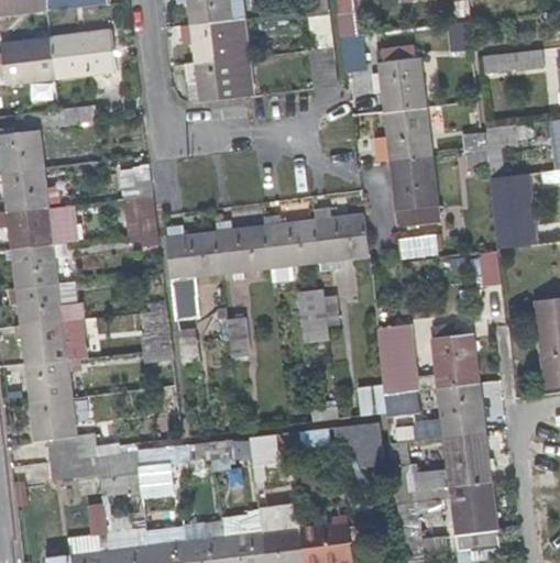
[(0,13),(42,9),(107,2),(106,0),(0,0),(0,13)]
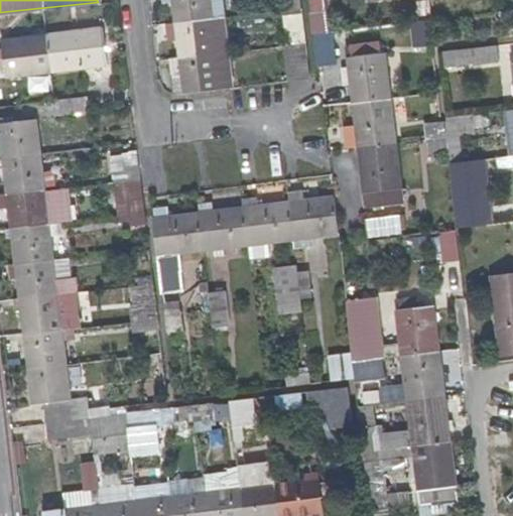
[(160,0),(161,3),(170,2),(172,22),(163,23),(166,38),(174,36),(176,56),(167,57),(167,59),(172,94),(234,87),(229,52),(225,17),(222,0),(160,0)]
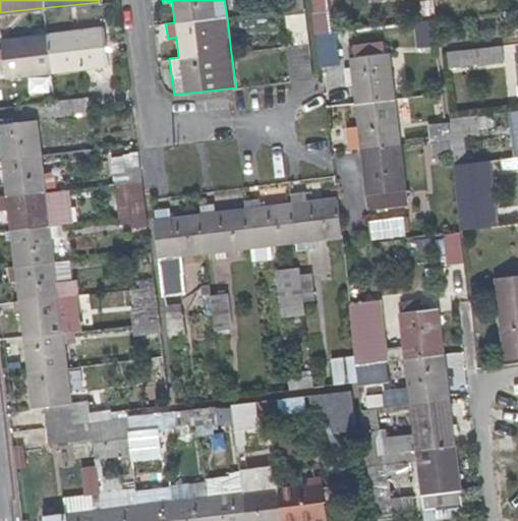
[(289,0),(290,9),(291,14),(283,16),(286,45),(284,45),(284,47),(289,81),(313,79),(308,44),(304,8),(302,0),(289,0)]
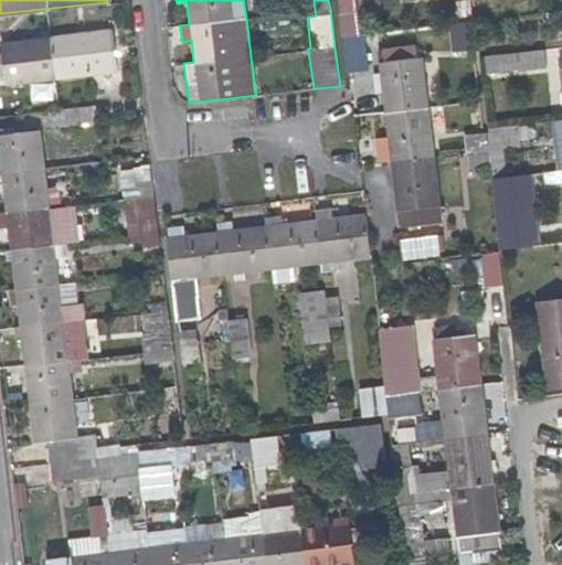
[(337,0),(342,36),(360,34),(356,0),(337,0)]
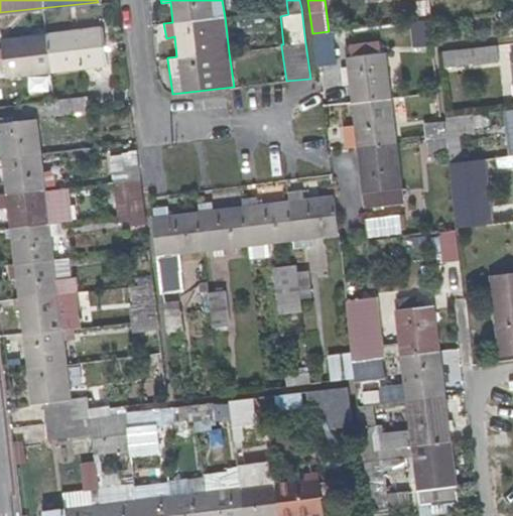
[(42,34),(0,39),(1,48),(3,69),(4,78),(48,72),(106,63),(101,27),(42,34)]
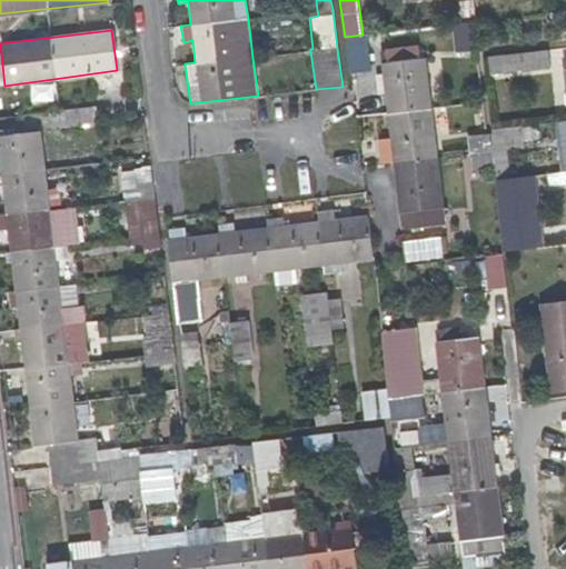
[(363,35),(345,37),(349,73),(369,70),(365,35),(363,35)]
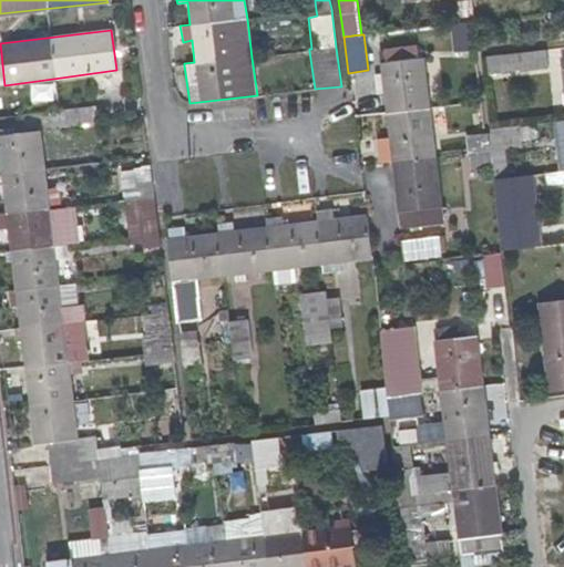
[(385,62),(380,62),(386,112),(428,107),(422,58),(418,58),(416,44),(382,49),(385,62)]
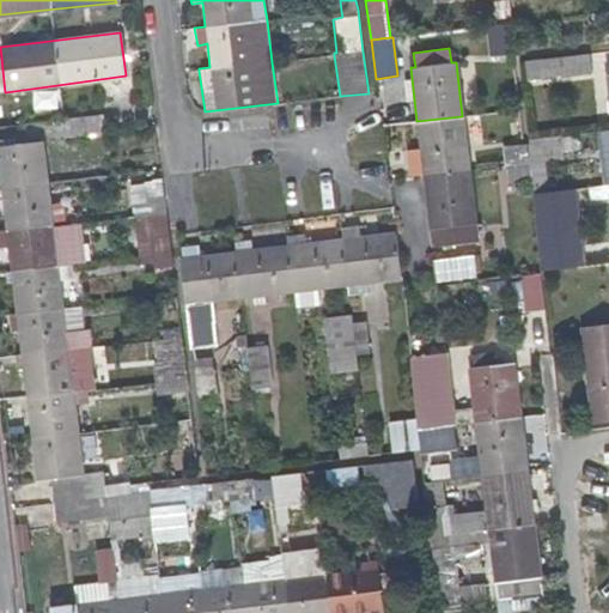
[(589,53),(524,61),(527,78),(591,71),(589,53)]
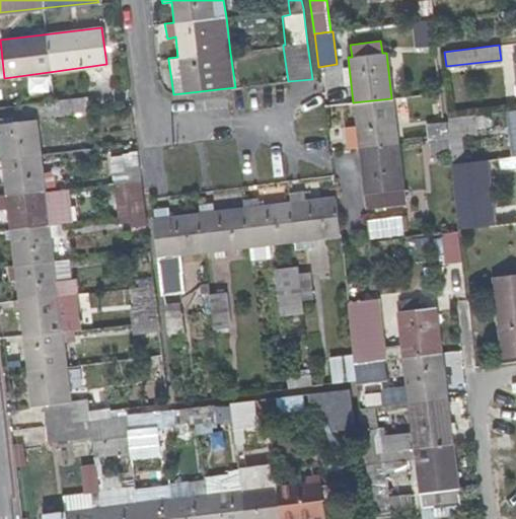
[(86,88),(60,90),(62,99),(87,95),(86,88)]
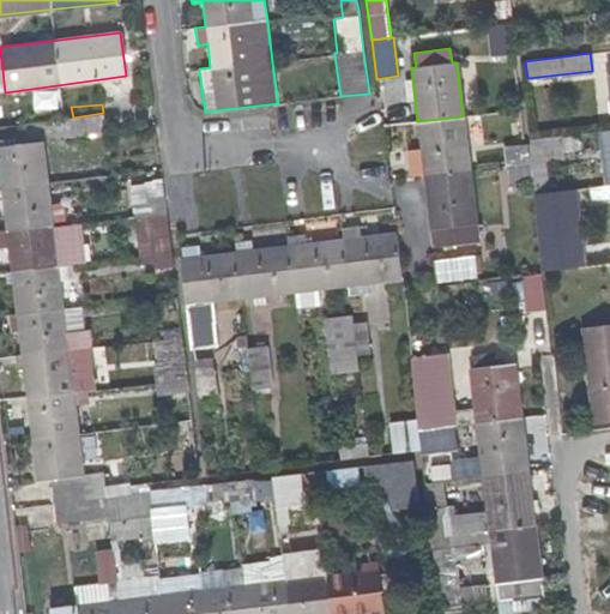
[(73,118),(62,119),(65,138),(104,133),(103,113),(73,118)]
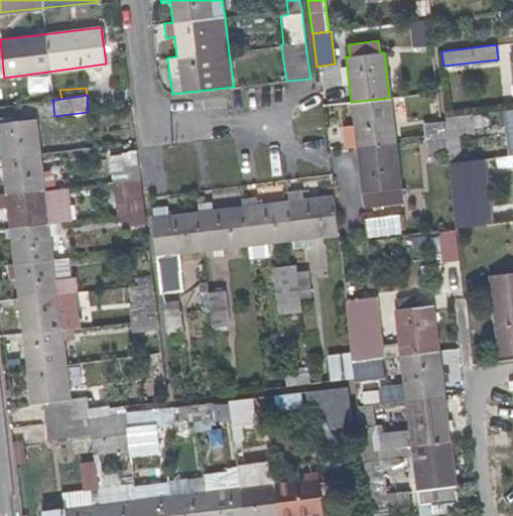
[(389,98),(351,102),(354,125),(342,125),(344,149),(356,146),(395,142),(389,98)]
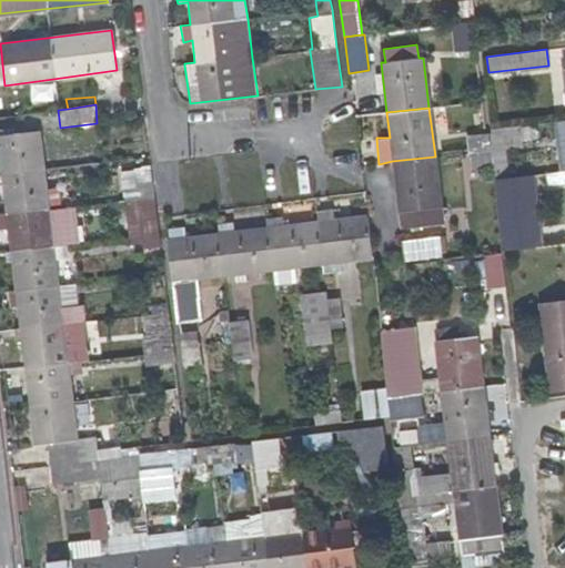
[(58,110),(50,110),(51,129),(60,128),(58,110)]
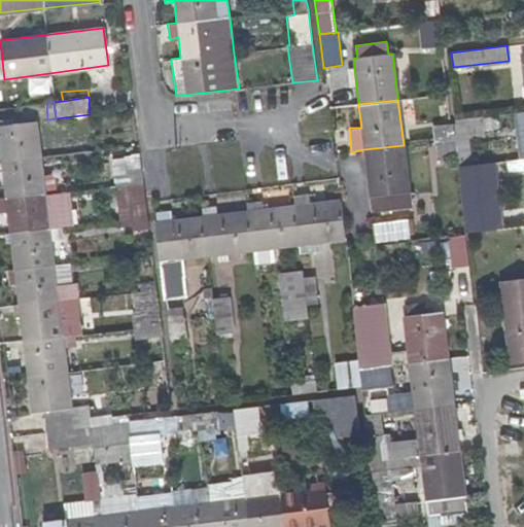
[(35,120),(0,125),(0,152),(1,161),(40,156),(35,120)]
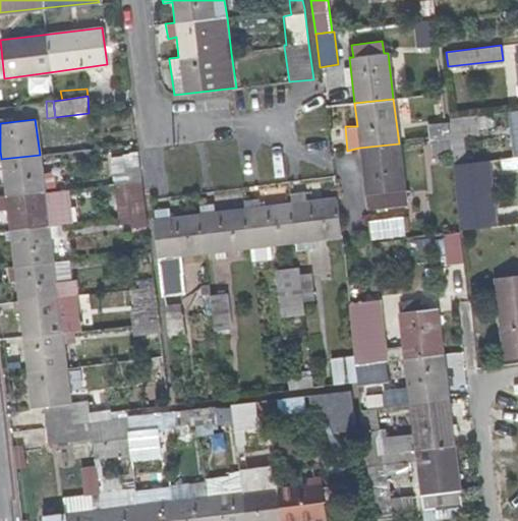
[(447,122),(449,136),(451,155),(452,165),(467,163),(459,120),(450,121),(447,122)]
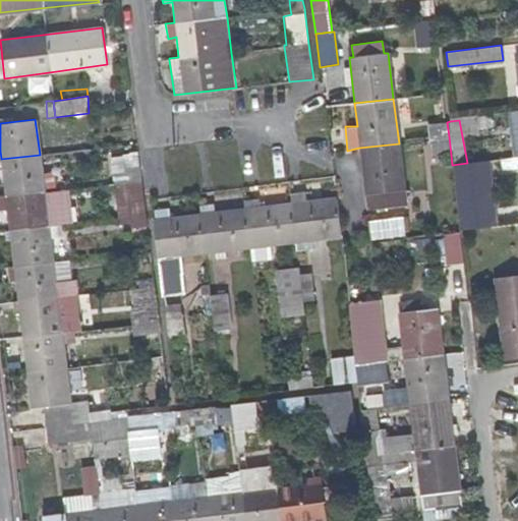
[(444,122),(427,123),(429,138),(430,138),(449,136),(447,122),(444,122)]
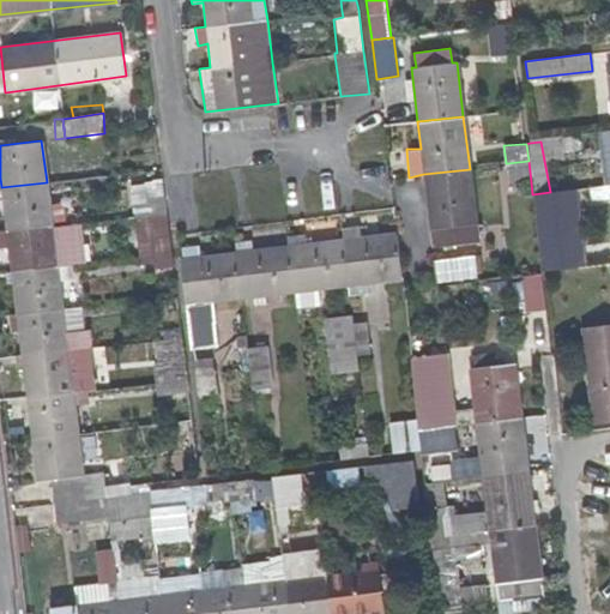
[(529,161),(507,163),(509,184),(531,182),(529,161)]
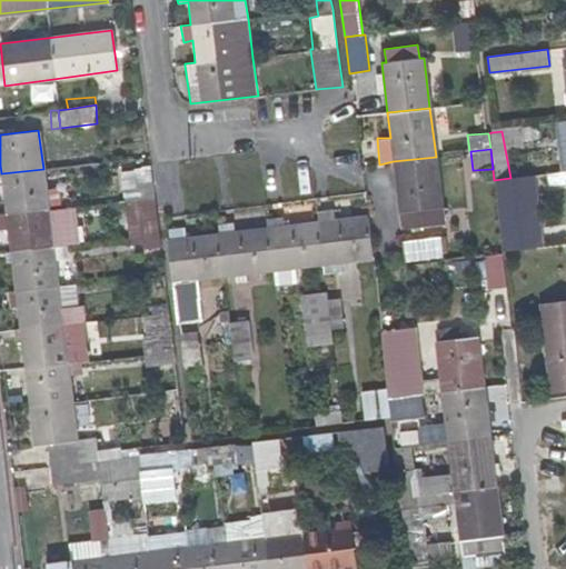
[(436,157),(393,161),(403,227),(446,222),(436,157)]
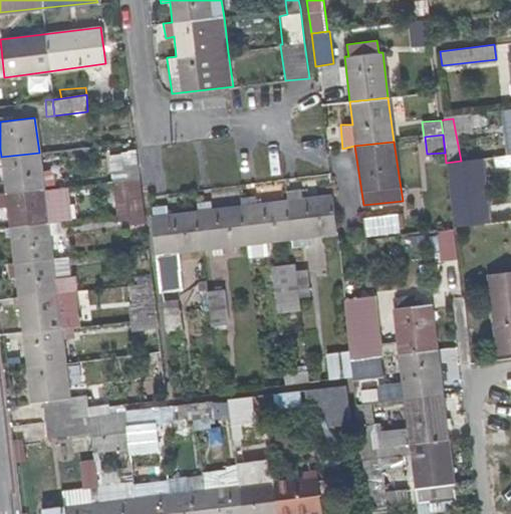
[(136,150),(108,156),(112,182),(113,195),(141,191),(136,153),(136,150)]
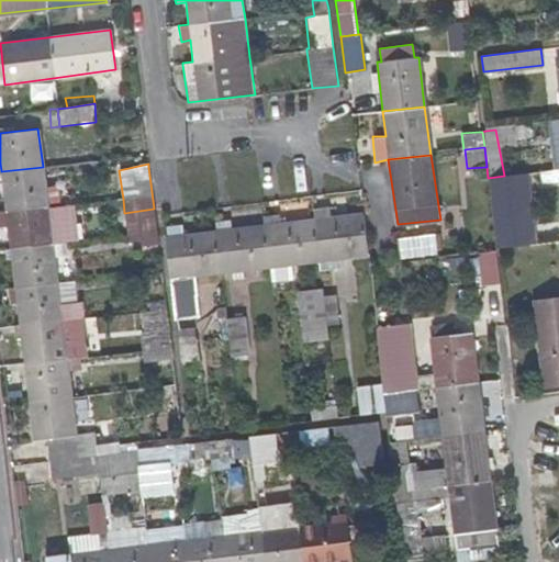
[(43,167),(1,171),(6,212),(49,206),(43,167)]
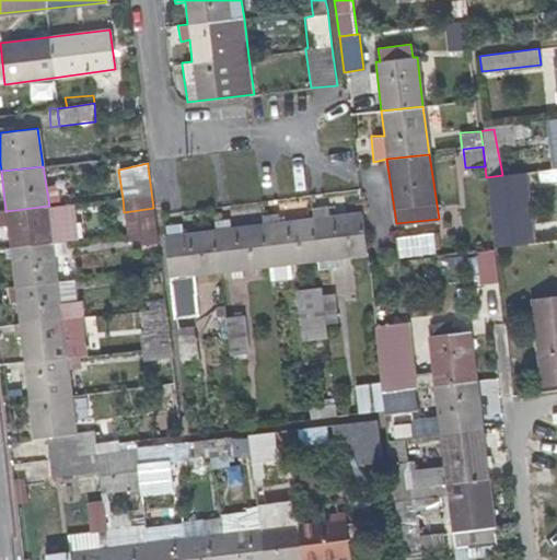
[(503,200),(489,201),(494,247),(530,244),(526,210),(506,213),(503,200)]
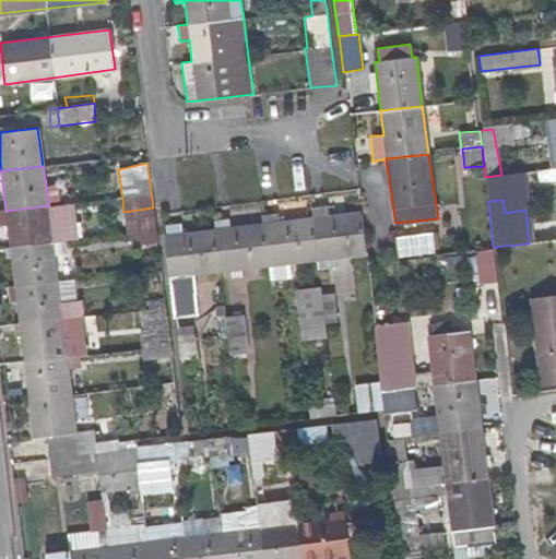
[(49,205),(6,211),(11,247),(52,242),(66,241),(61,204),(49,205)]
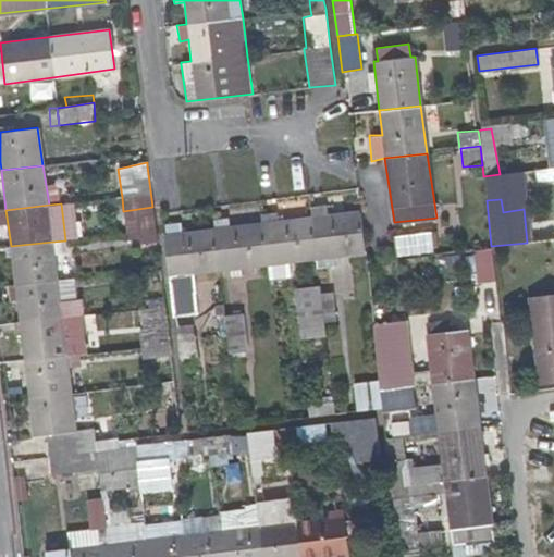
[(152,207),(123,211),(125,231),(155,227),(154,214),(152,207)]
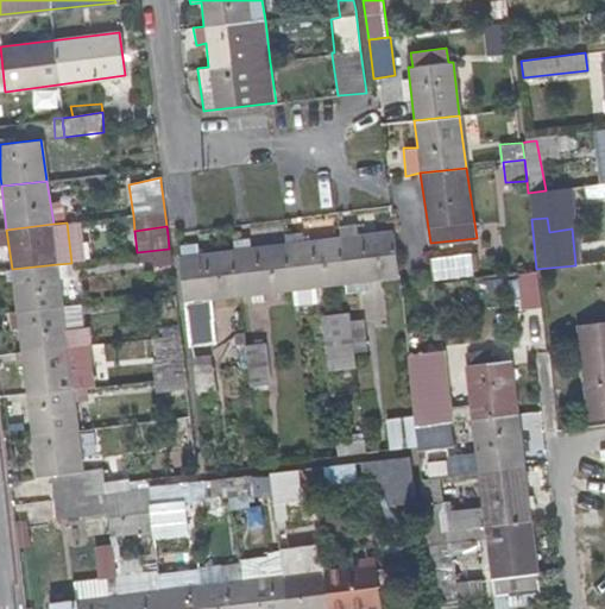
[(392,230),(339,236),(345,283),(346,293),(371,290),(369,280),(397,276),(392,230)]
